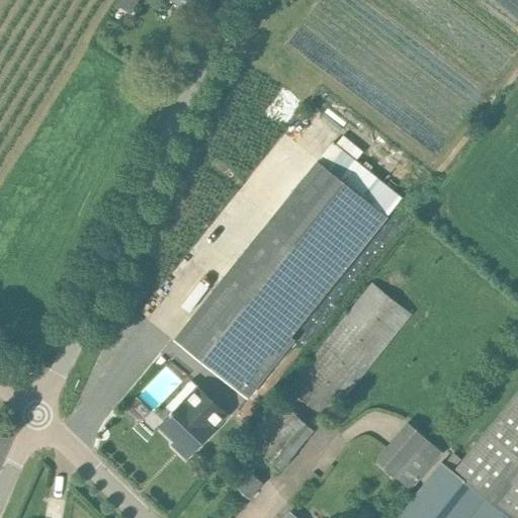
[(207,6),(210,0),(177,0),(176,3),(198,14),(203,4),(207,6)]
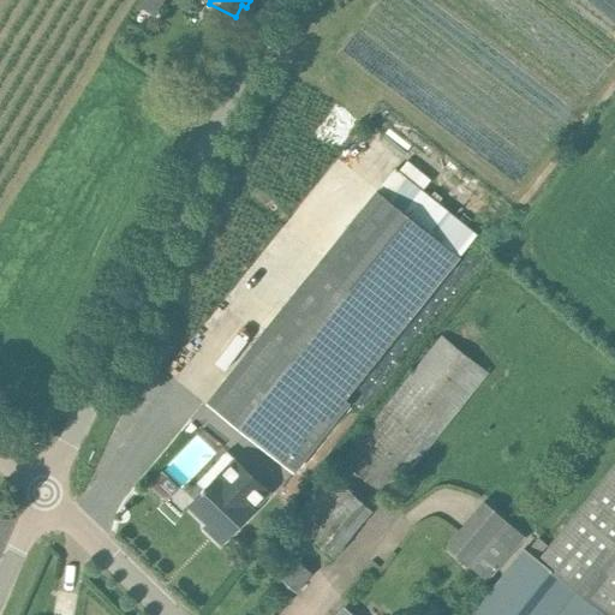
[(394,168),(338,239),(320,261),(318,261),(260,334),(261,335),(206,402),(293,473),(350,404),(345,399),(402,327),(401,327),(476,234),(423,191),(431,180),(407,161),(398,172),(394,168)]
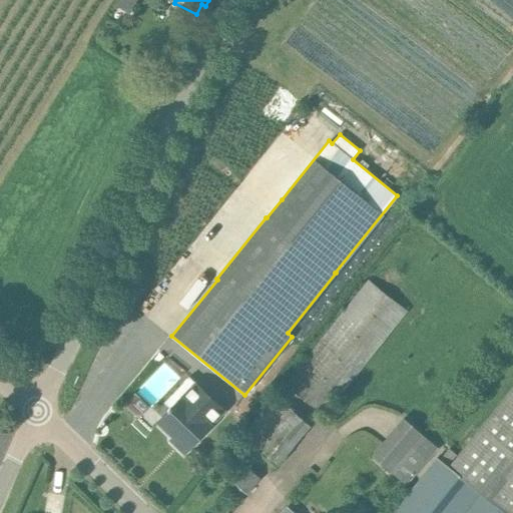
[(368,278),(284,383),(325,416),(408,311),(368,278)]
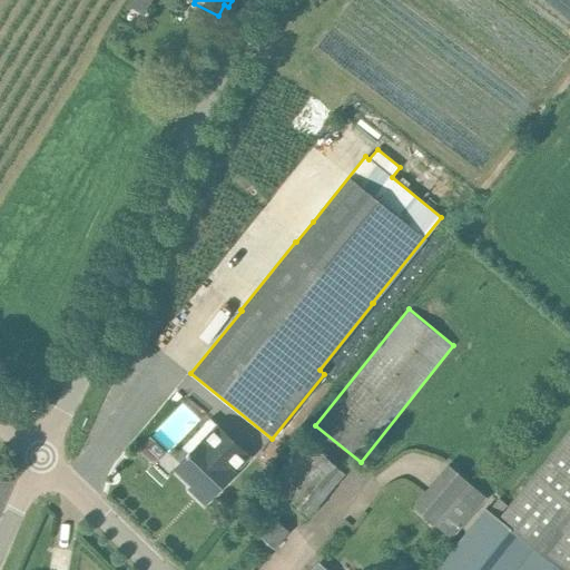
[(206,435),(175,469),(207,500),(248,457),(209,419),(199,429),(206,435)]
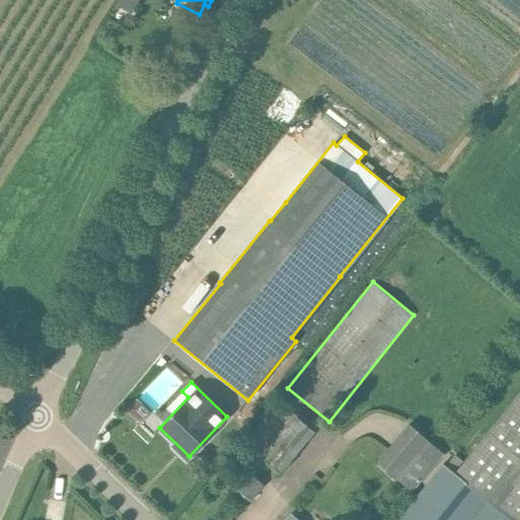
[(519,519),(519,388),(455,470),(443,461),(395,519),(519,519)]
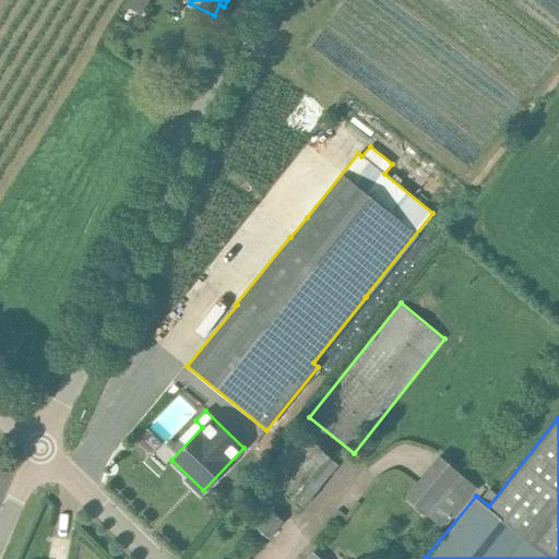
[(163,443),(147,428),(133,441),(150,456),(163,443)]
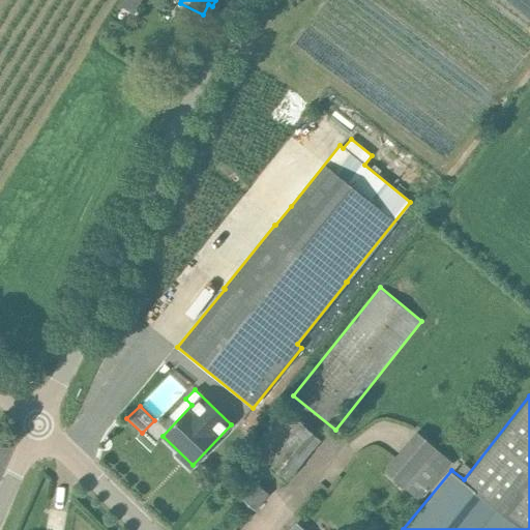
[(286,412),(251,453),(286,482),(321,440),(286,412)]
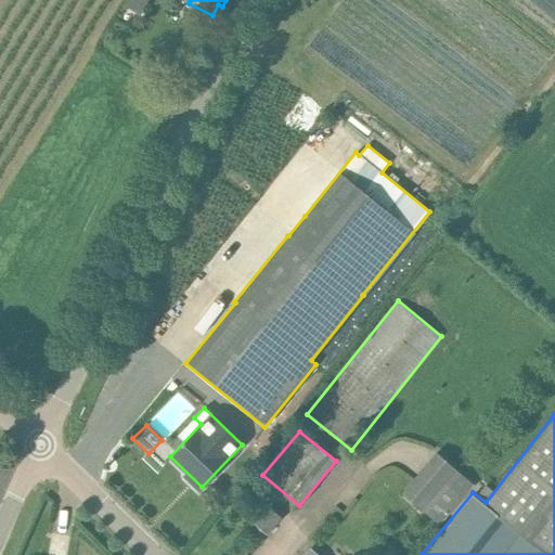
[(439,526),(475,486),(437,453),(402,493),(439,526)]
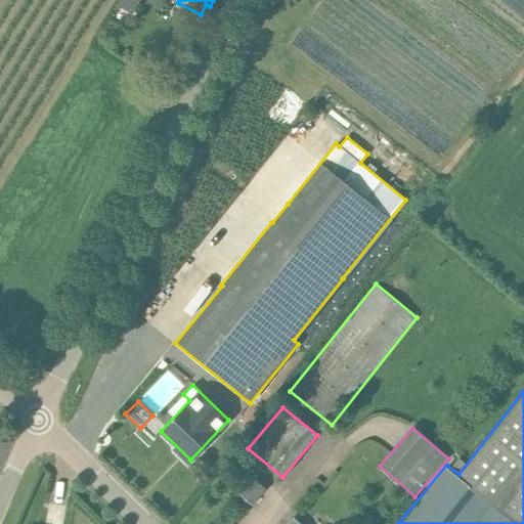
[(251,505),(267,487),(253,476),(237,493),(251,505)]
